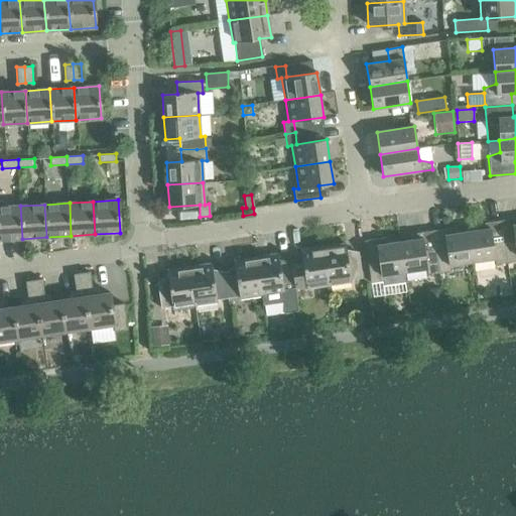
[(20,206),(0,207),(0,239),(22,239),(20,206)]
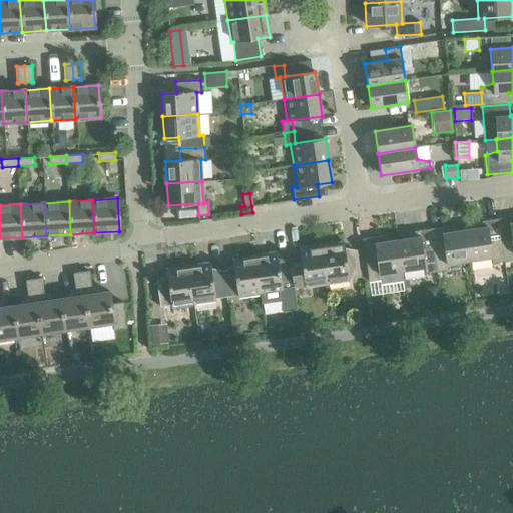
[(512,216),(497,219),(503,262),(512,260),(512,216)]
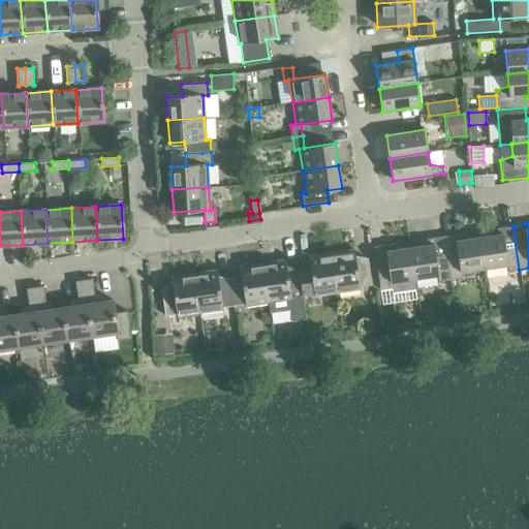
[(493,236),(479,238),(484,269),(506,266),(507,272),(519,270),(512,226),(492,229),(493,236)]
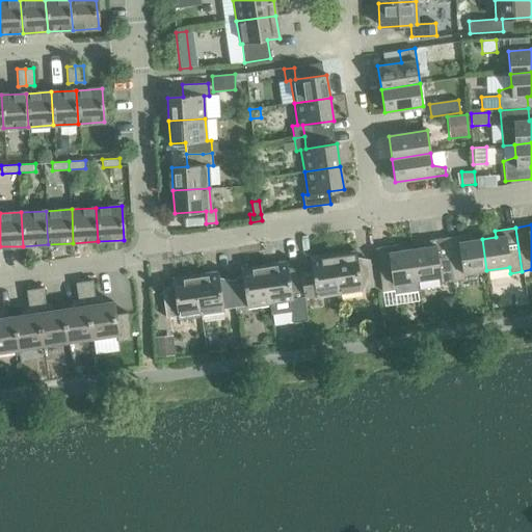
[(467,235),(446,238),(452,282),(464,280),(463,273),(486,270),(482,239),(468,241),(467,235)]
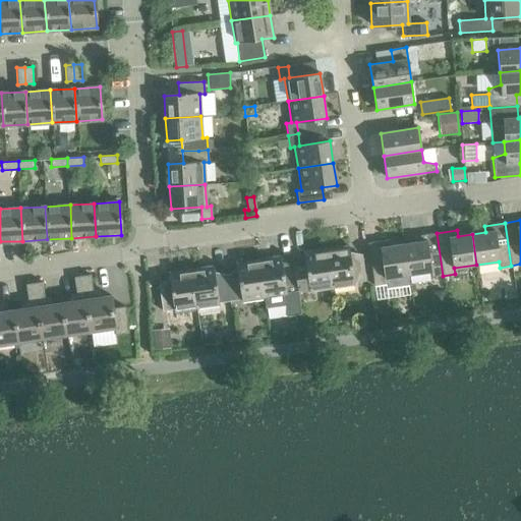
[(416,242),(403,244),(408,275),(430,272),(430,278),(443,276),(437,233),(416,236),(416,242)]
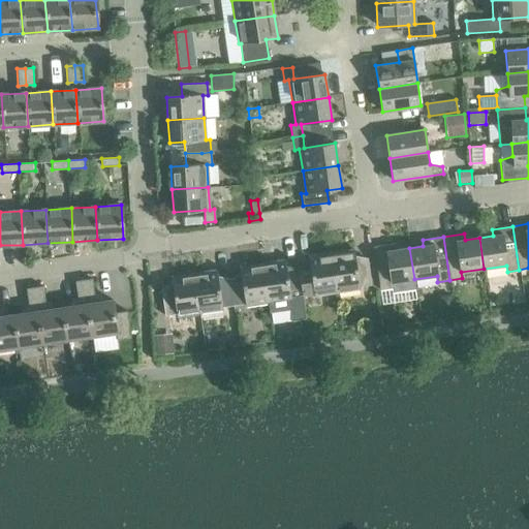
[(415,290),(414,279),(409,248),(396,250),(395,244),(373,247),(379,290),(392,288),(393,293),(415,290)]
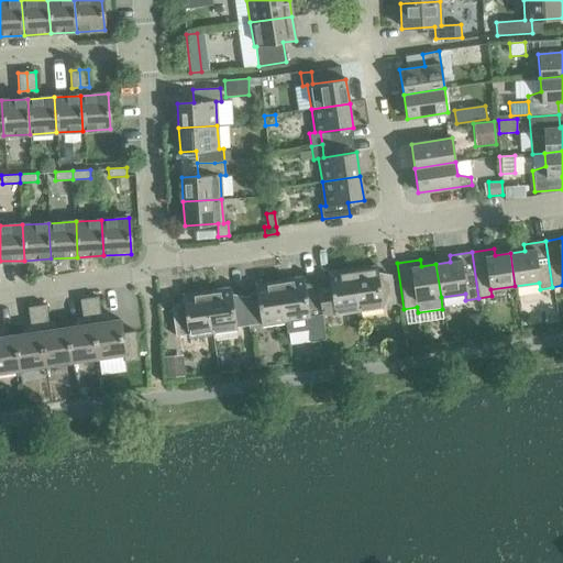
[(376,266),(352,269),(359,311),(383,308),(383,306),(395,304),(392,276),(378,278),(376,266)]
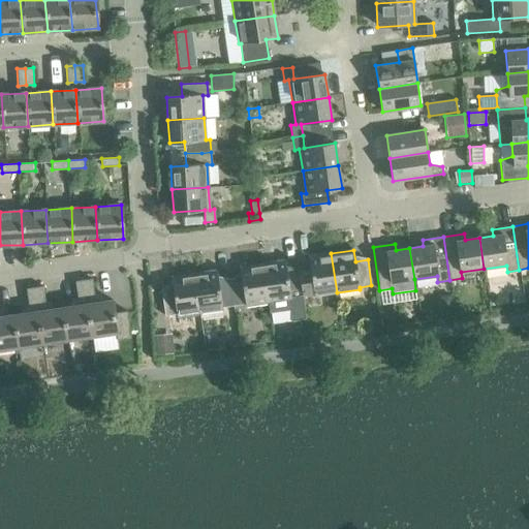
[(310,268),(299,270),(302,296),(314,293),(314,296),(337,292),(331,253),(308,256),(310,268)]
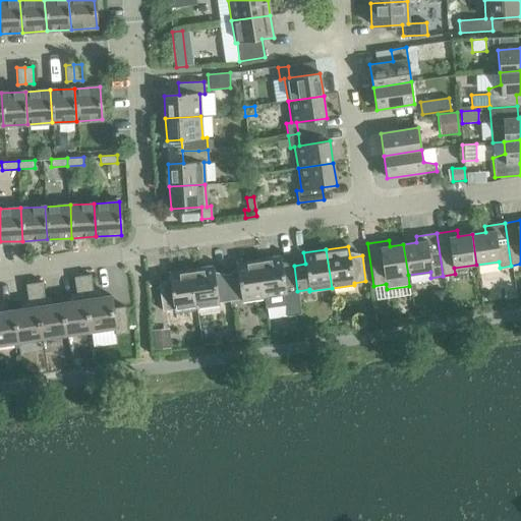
[(300,305),(297,291),(294,266),(283,268),(281,256),(258,259),(265,298),(266,311),(286,308),(287,315),(301,313),(300,305)]
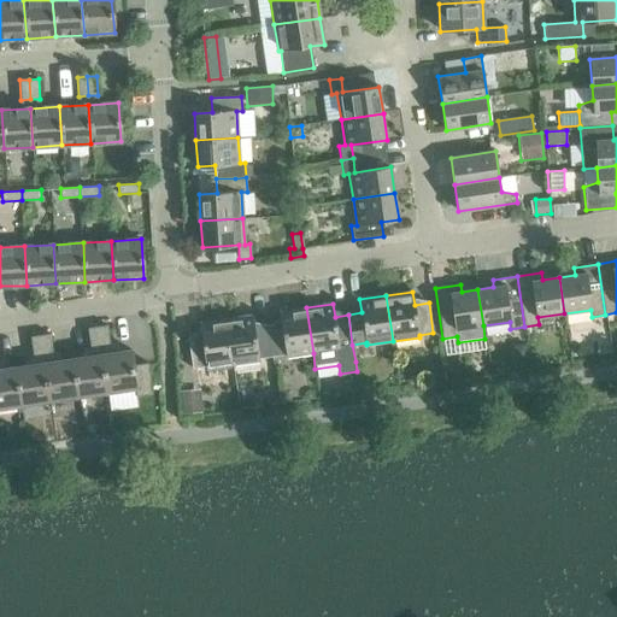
[(282,324),(268,327),(272,357),(286,354),(286,357),(313,353),(306,307),(280,311),(282,324)]
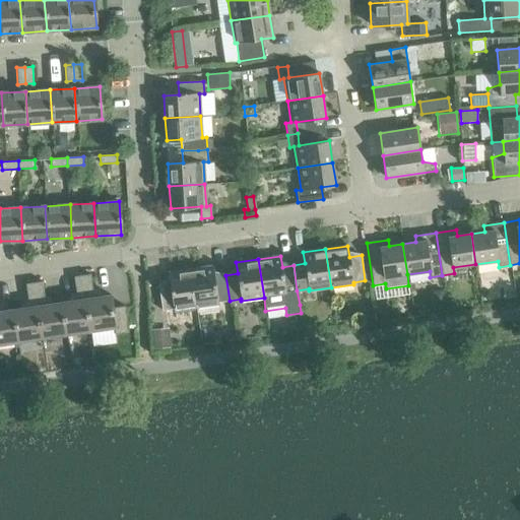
[(212,265),(190,269),(196,308),(218,304),(218,303),(230,301),(225,275),(214,277),(212,265)]
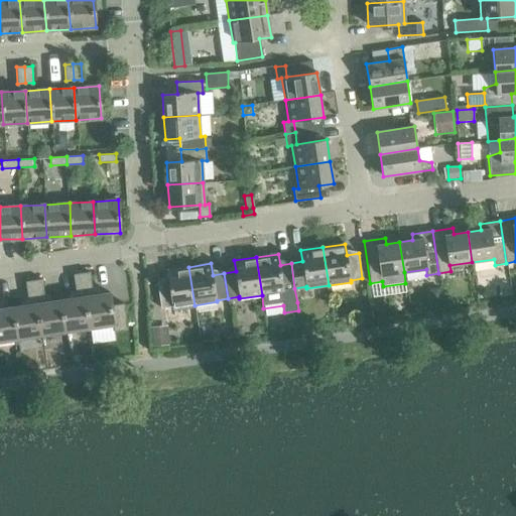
[(195,305),(188,267),(166,270),(168,281),(157,283),(160,308),(172,306),(172,308),(195,305)]
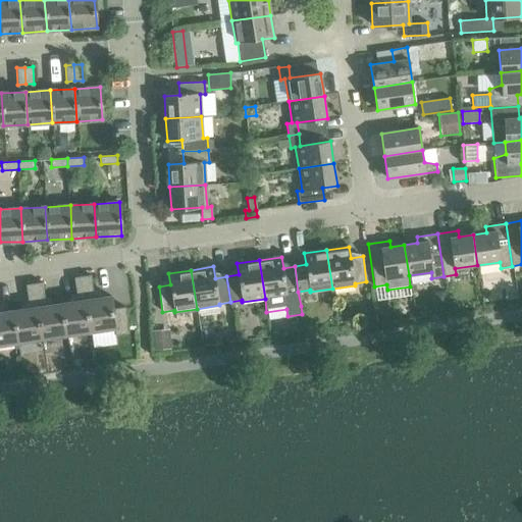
[(91,275),(83,276),(91,331),(114,328),(115,335),(128,333),(124,307),(113,309),(111,296),(99,298),(98,291),(93,292),(91,275)]
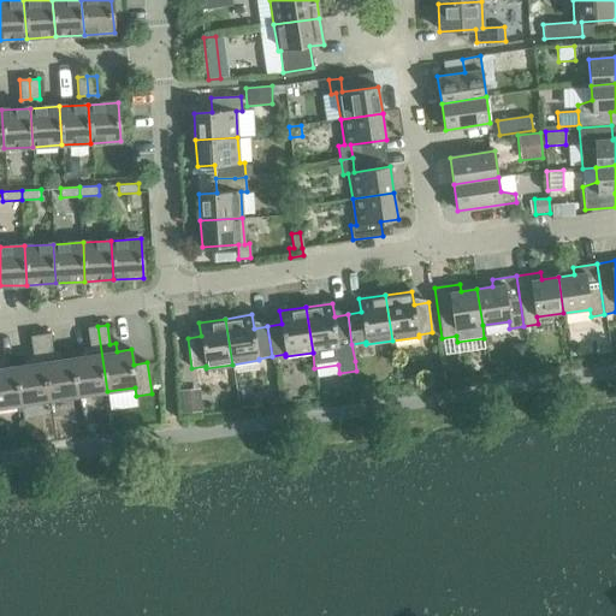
[(86,356),(72,359),(78,396),(107,391),(98,326),(88,327),(90,347),(84,348),(86,356)]
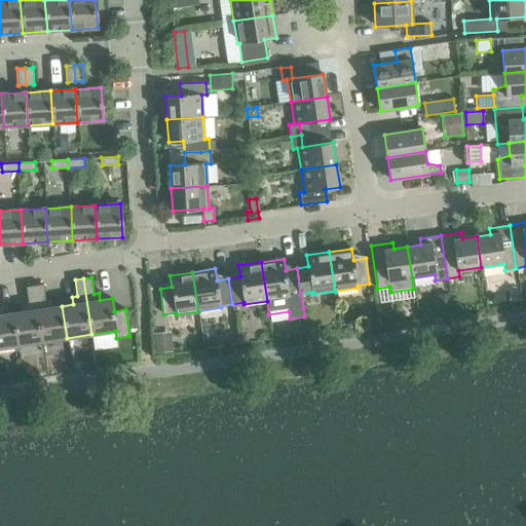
[(42,285),(34,286),(42,341),(67,338),(62,306),(51,307),(50,300),(45,301),(42,285)]
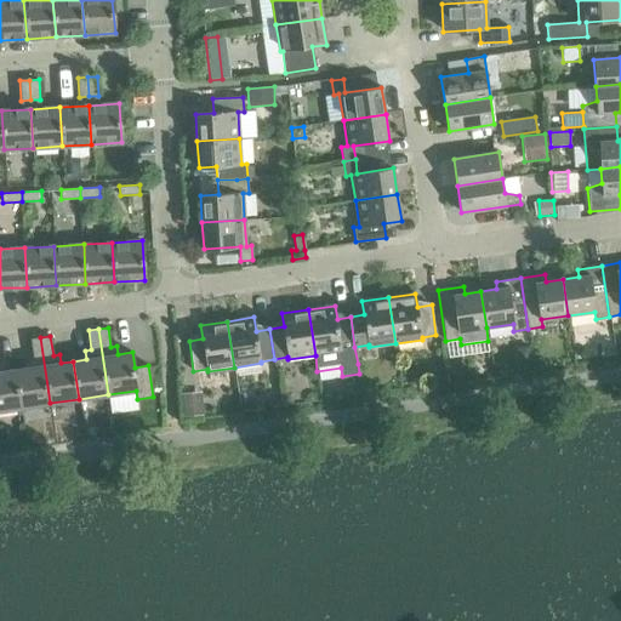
[(28,368),(16,370),(21,408),(50,403),(40,337),(30,339),(34,358),(27,359),(28,368)]
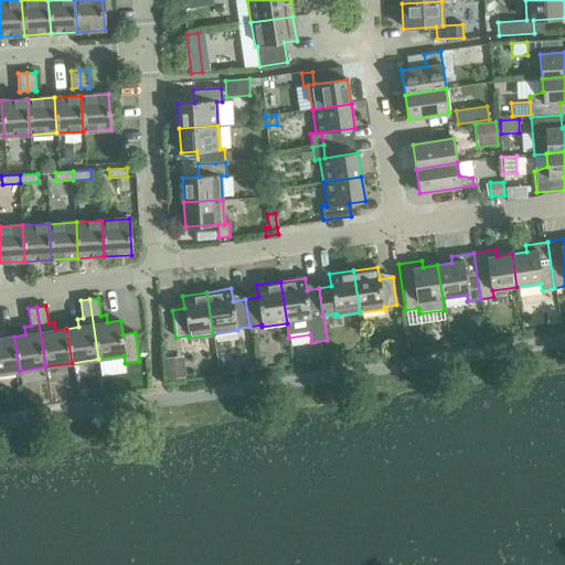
[(478,330),(472,336),(472,338),(473,341),(476,340),(484,339),(484,336),(483,329),(478,330)]
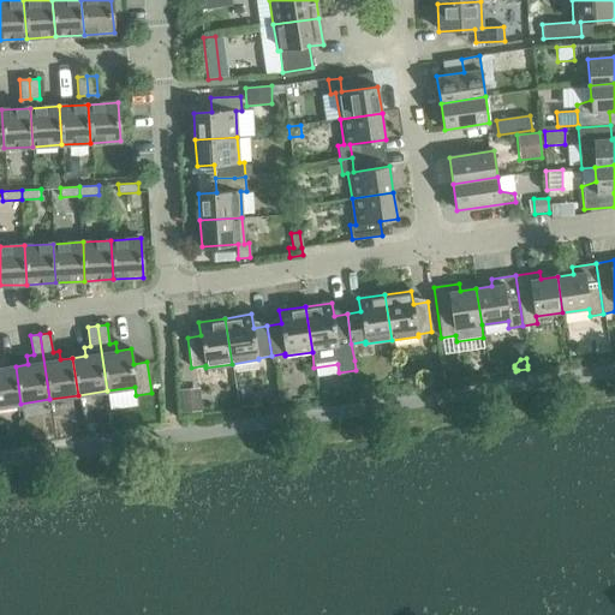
[(0,406),(21,404),(16,366),(4,368),(1,359),(0,359),(0,406)]
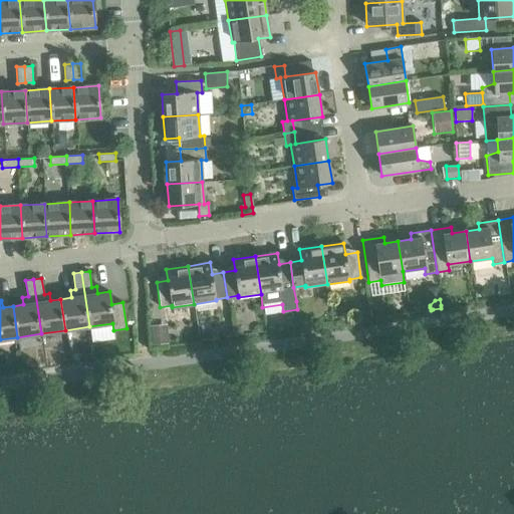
[(167,324),(150,325),(151,344),(168,343),(167,324)]
